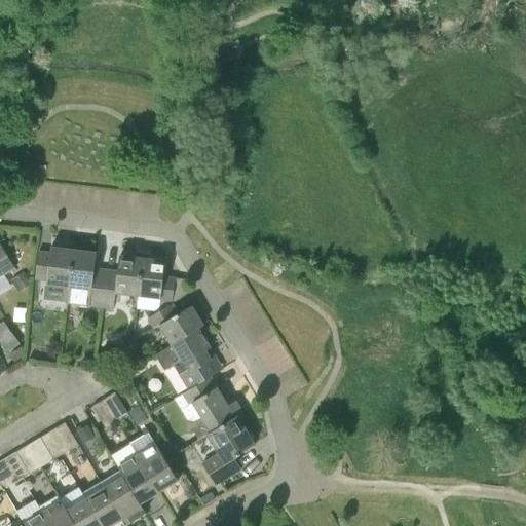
[(0,278),(15,269),(10,260),(0,243),(0,278)]
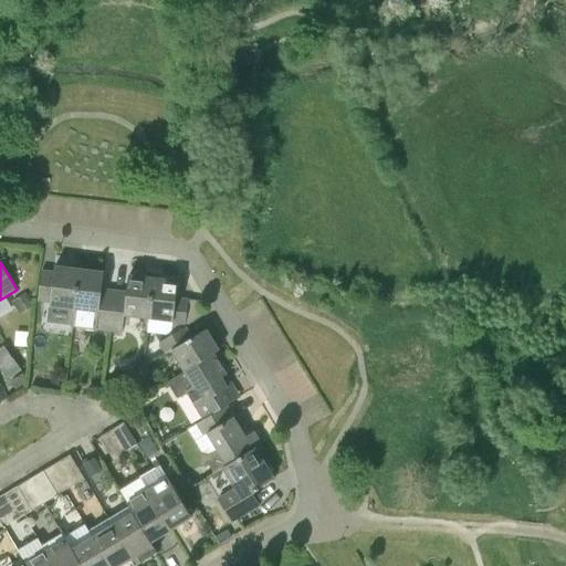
[(72,324),(80,270),(54,266),(54,272),(41,271),(39,293),(38,302),(50,303),(49,307),(51,307),(49,322),(72,324)]
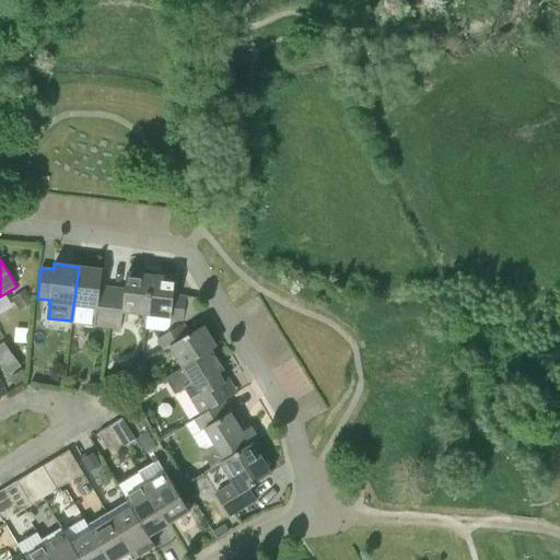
[(105,328),(112,288),(101,287),(103,269),(79,267),(71,321),(72,321),(71,325),(105,328)]
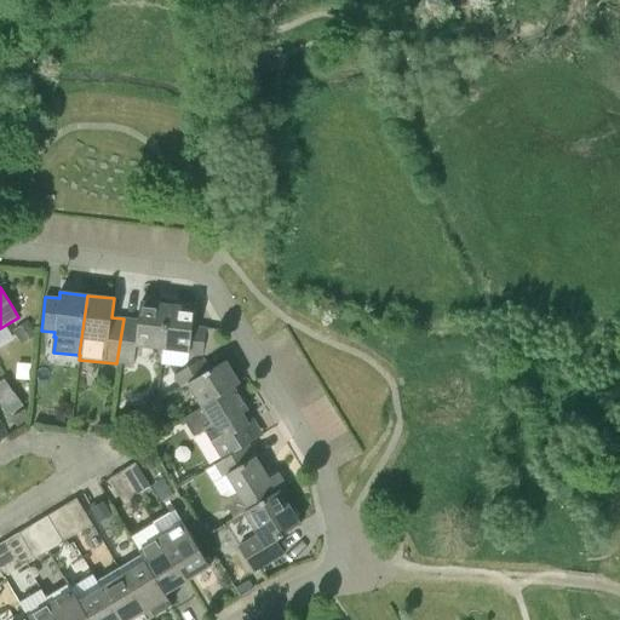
[(161,350),(168,305),(141,302),(139,321),(124,319),(116,363),(135,366),(137,348),(161,350)]
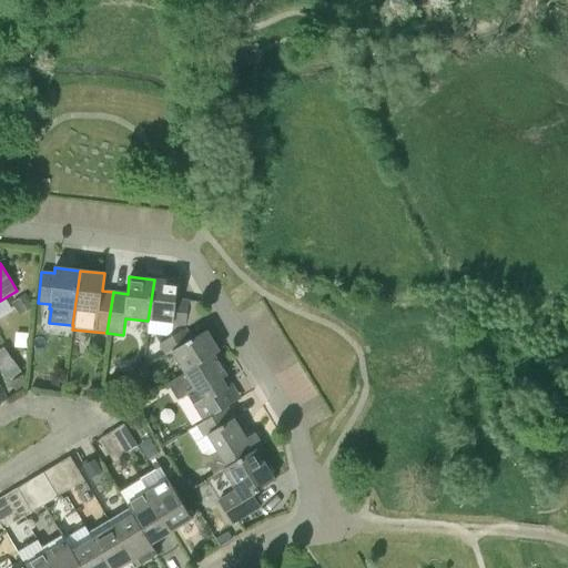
[(159,344),(186,327),(190,301),(176,300),(179,282),(154,280),(148,321),(174,325),(174,333),(159,344)]
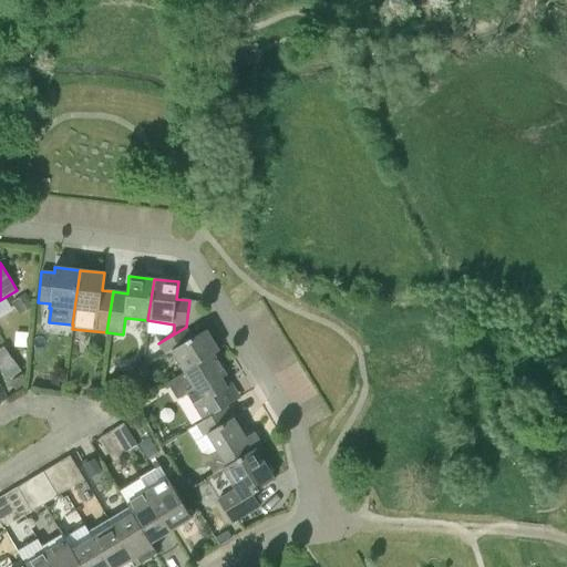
[(33,307),(26,294),(12,302),(20,316),(33,307)]
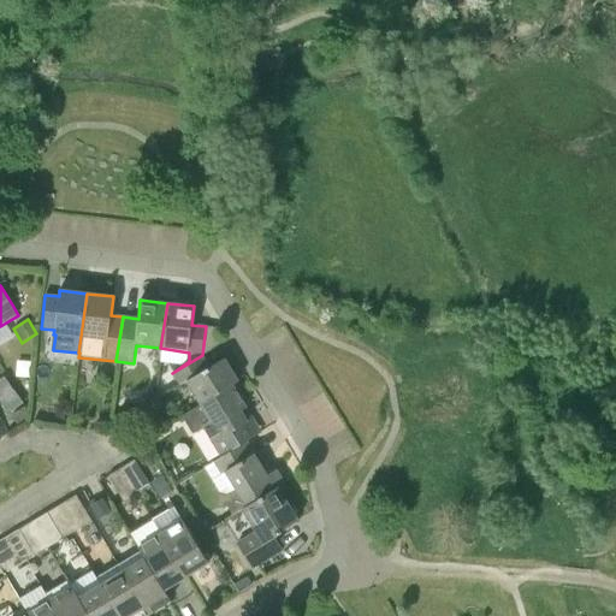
[(200,406),(232,386),(232,385),(238,381),(224,359),(209,368),(202,356),(202,355),(172,373),(179,385),(187,383),(200,406)]
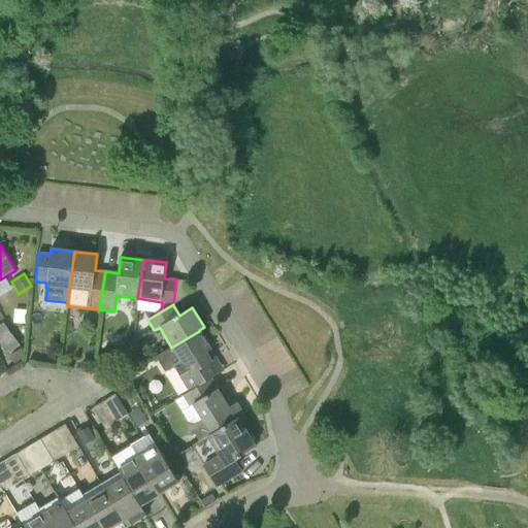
[(188,391),(217,374),(209,363),(212,362),(206,353),(210,350),(199,331),(171,348),(172,348),(157,357),(165,372),(174,367),(188,391)]
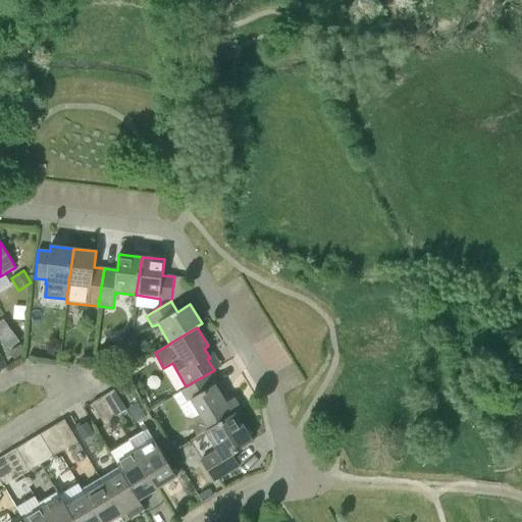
[(20,343),(12,331),(1,338),(9,350),(20,343)]
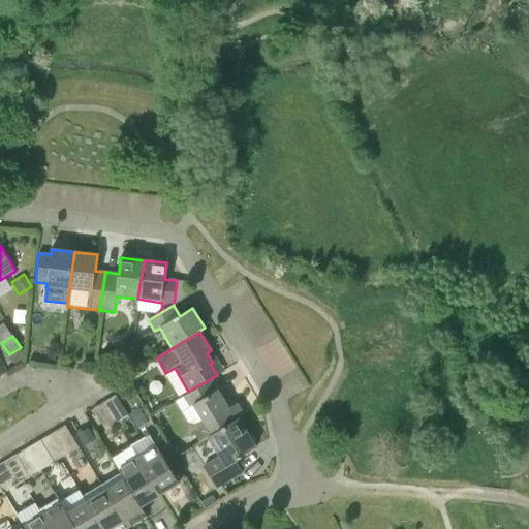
[(24,361),(19,350),(9,356),(16,366),(24,361)]
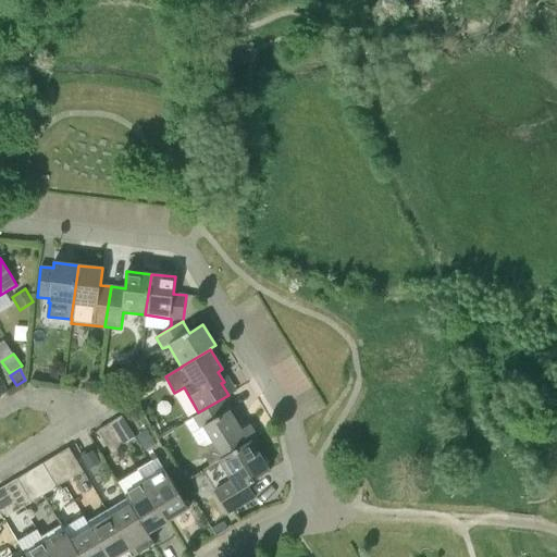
[(220,462),(251,442),(251,441),(257,437),(249,425),(242,430),(223,399),(229,396),(229,395),(198,412),(199,413),(193,417),(199,429),(205,426),(214,443),(205,447),(199,447),(196,460),(202,461),(206,458),(210,468),(220,461),(220,462)]
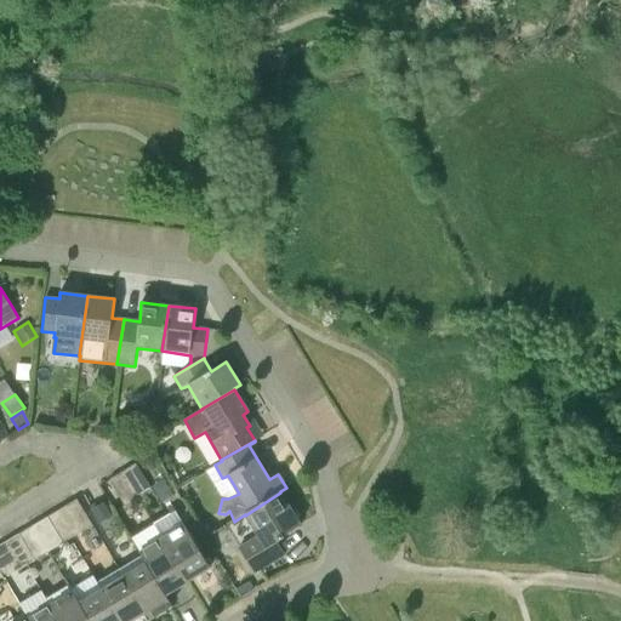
[(138,499),(152,490),(136,465),(123,472),(138,499)]
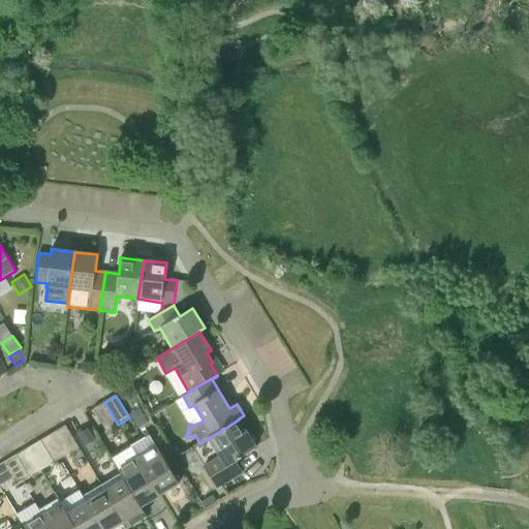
[(106,431),(118,425),(104,402),(93,408),(106,431)]
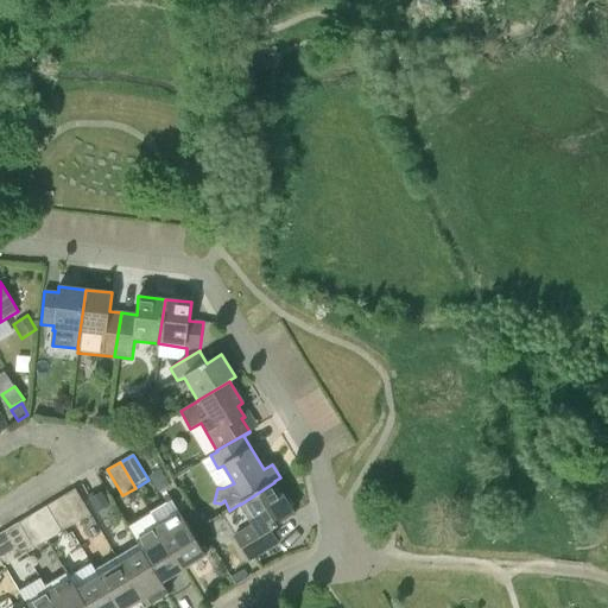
[(235,537),(236,542),(249,562),(279,543),(271,531),(278,526),(277,524),(293,514),(274,482),(240,505),(252,526),(235,537)]
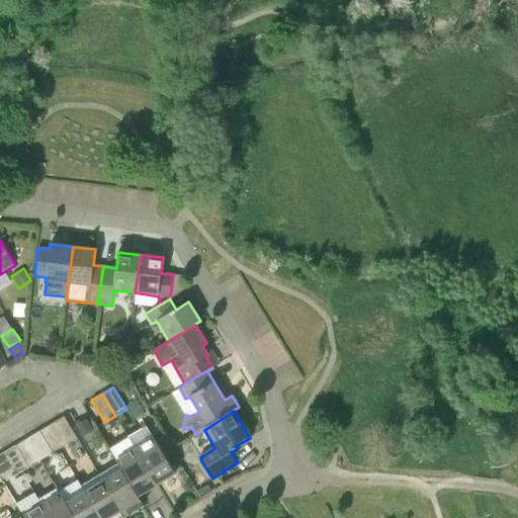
[(65,446),(77,439),(64,417),(52,424),(65,446)]
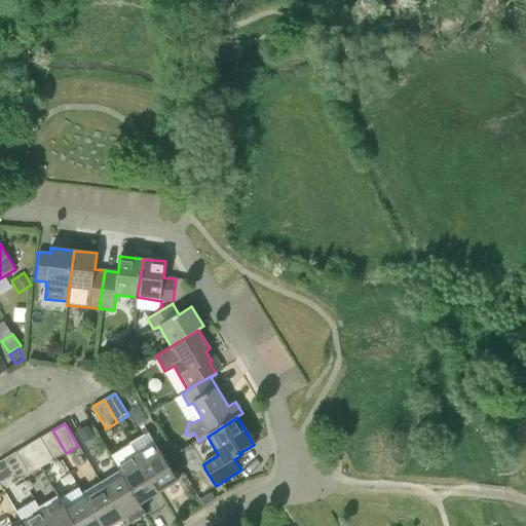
[(95,438),(88,426),(78,433),(84,444),(95,438)]
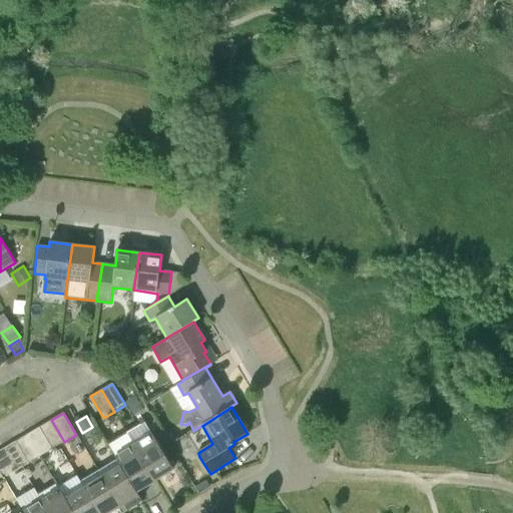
[(52,449),(64,442),(51,420),(39,427),(52,449)]
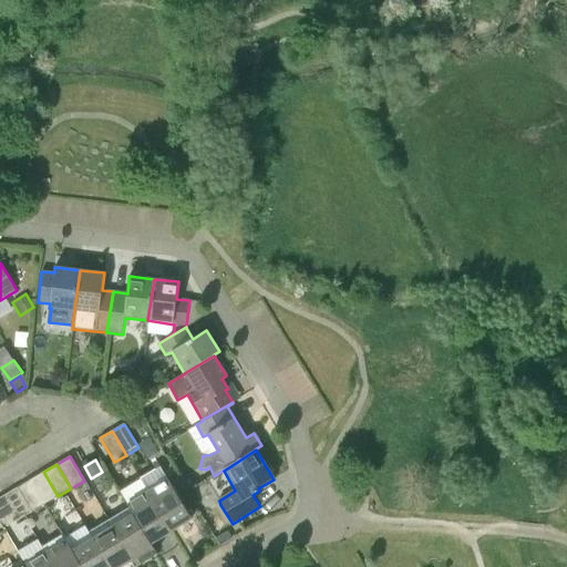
[(43,505),(58,496),(43,472),(29,481),(43,505)]
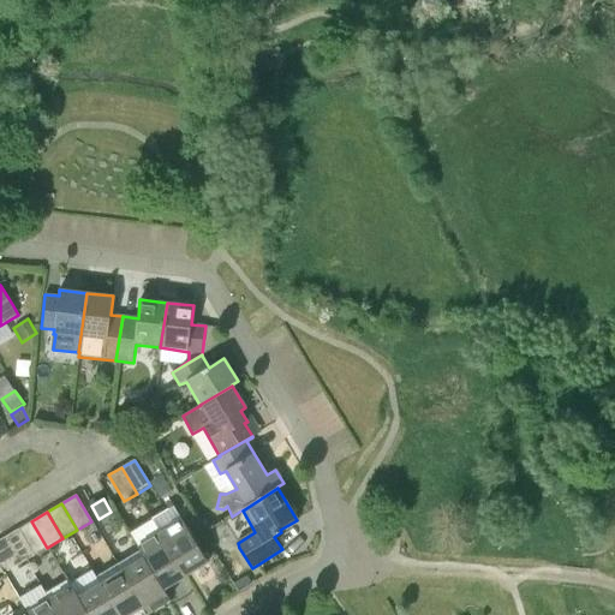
[(36,555),(47,548),(31,521),(21,529),(36,555)]
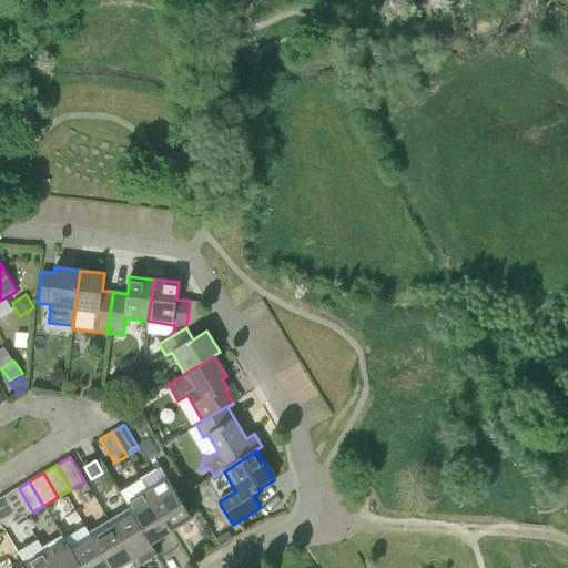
[(150,493),(173,531),(192,519),(169,482),(150,493)]
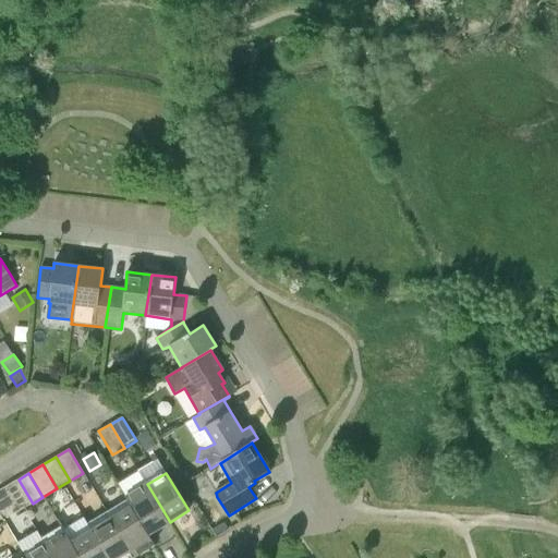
[(19,511),(33,504),(19,480),(4,488),(19,511)]
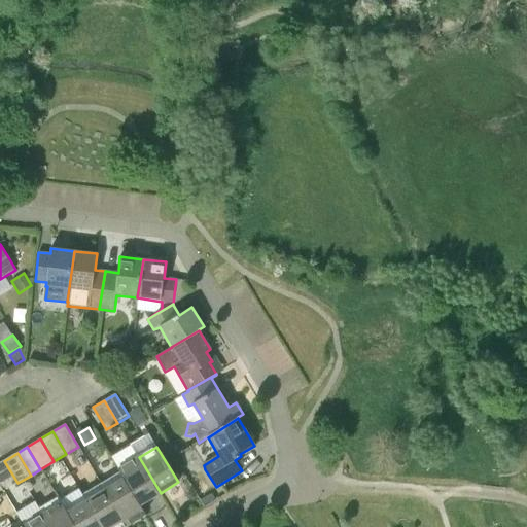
[(142,504),(161,493),(139,457),(120,468),(121,470),(126,478),(142,504)]
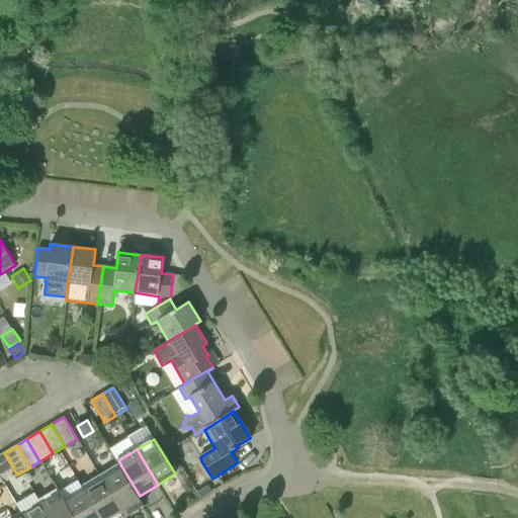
[(0,476),(4,483),(17,475),(4,453),(0,454),(0,476)]
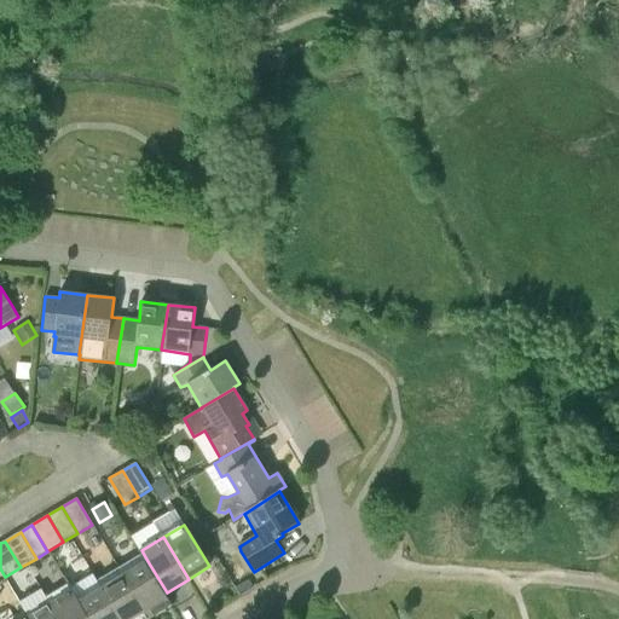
[(165,594),(167,593),(148,561),(143,553),(119,568),(149,618),(172,605),(165,594)]
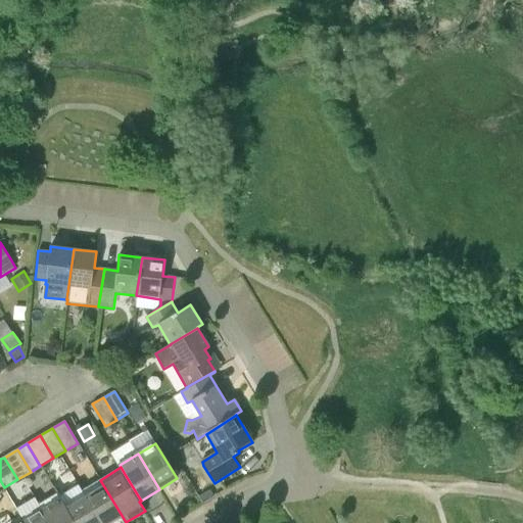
[(100,522),(124,522),(126,522),(104,486),(86,497),(100,522)]
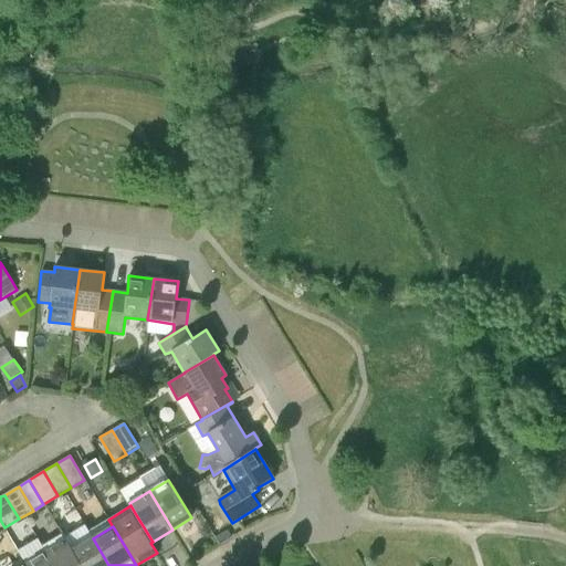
[(227,530),(215,536),(219,544),(231,536),(227,530)]
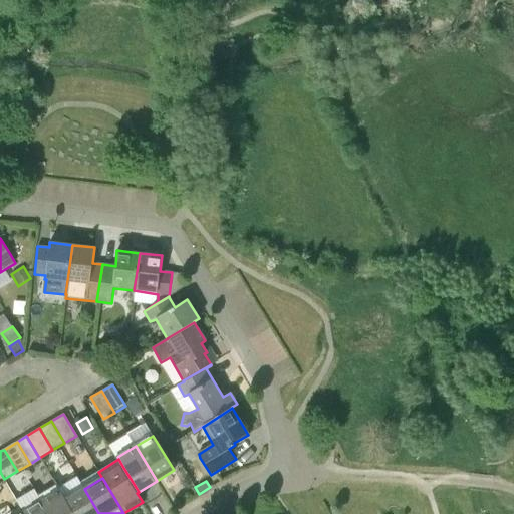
[(59,493),(55,486),(39,496),(49,513),(72,513),(65,500),(60,492),(59,493)]
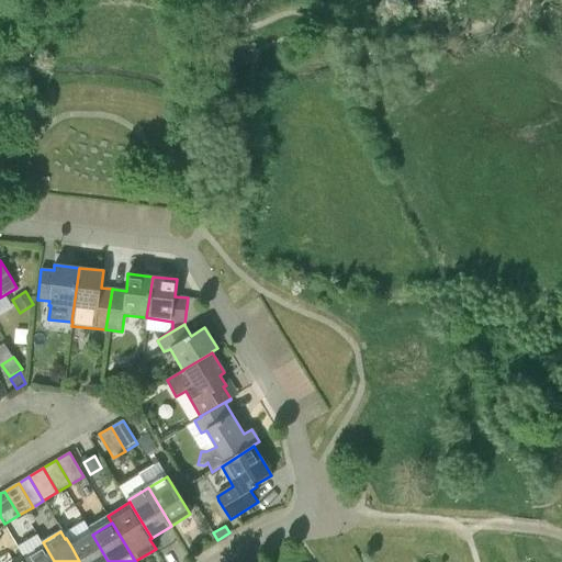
[(108,561),(92,535),(71,547),(79,561),(108,561)]
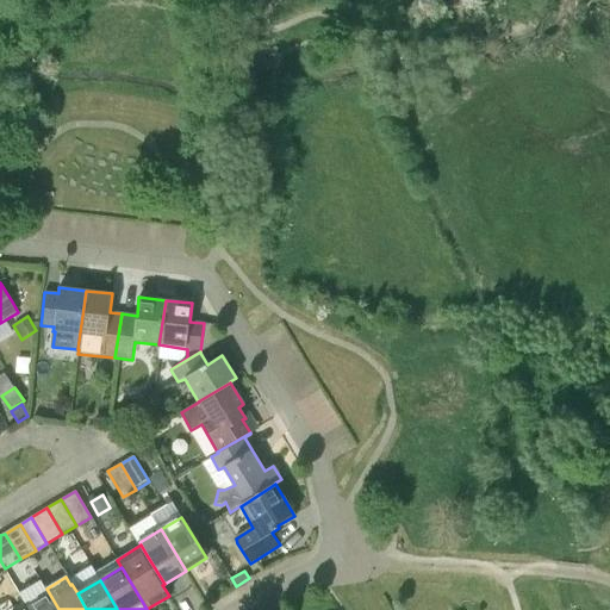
[(30,609),(58,609),(47,589),(45,590),(41,583),(20,595),(30,609)]
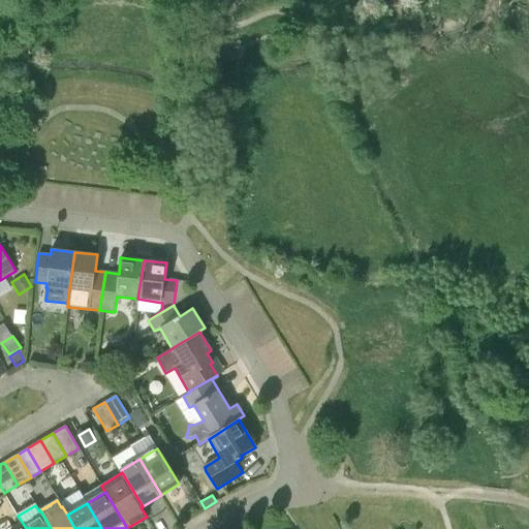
All buildings are outlined.
